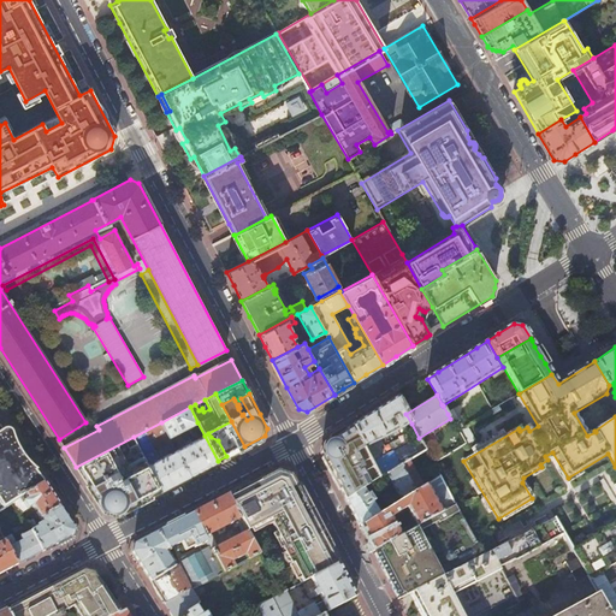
[(412,424),(406,414),(397,397),(361,421),(351,427),(380,479),(386,475),(400,467),(392,452),(379,460),(372,445),(412,424)]
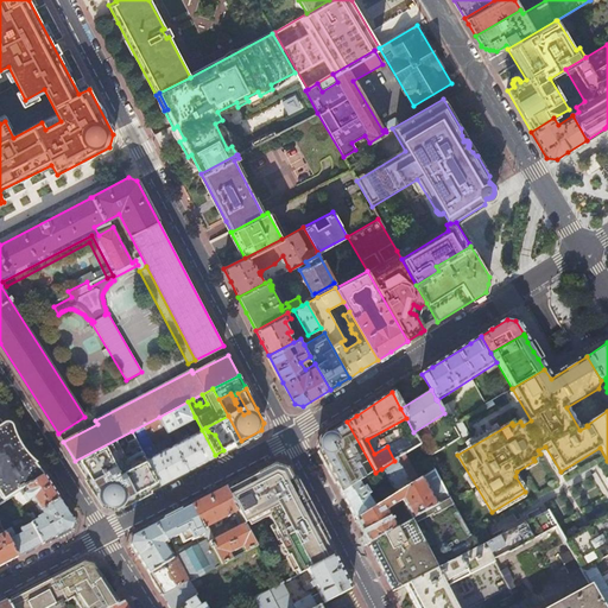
[(195,417),(188,401),(159,417),(168,432),(195,417)]
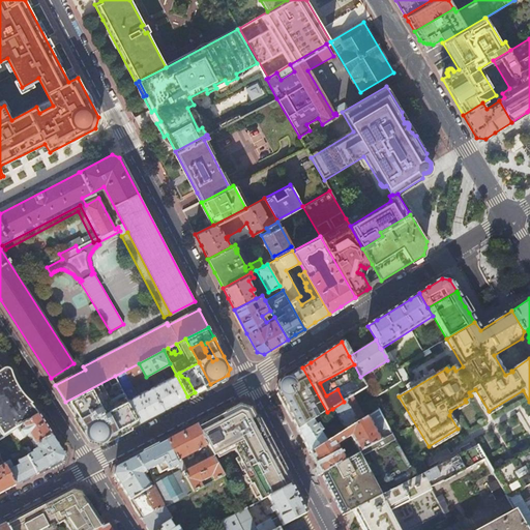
[(388,362),(393,371),(398,369),(392,360),(388,362)]
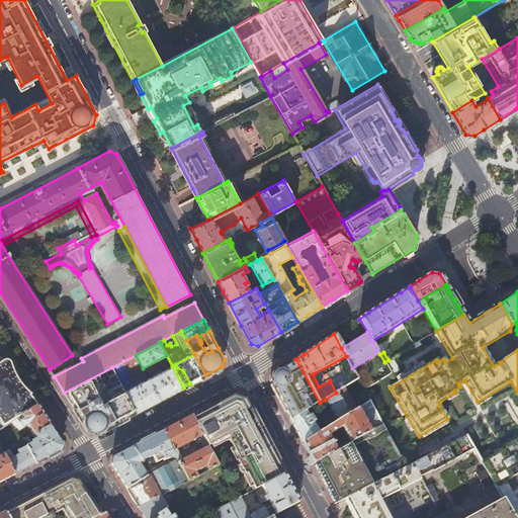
[(143,368),(136,355),(112,367),(119,380),(128,375),(134,377),(145,371),(143,368)]
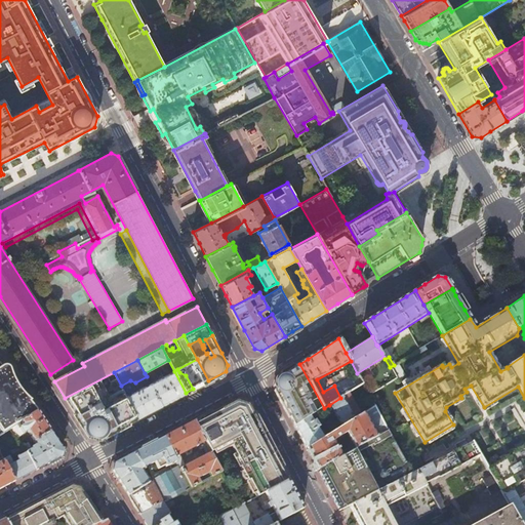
[(293,426),(294,427),(309,417),(324,408),(299,364),(278,377),(274,390),(290,418),(294,426),(293,426)]
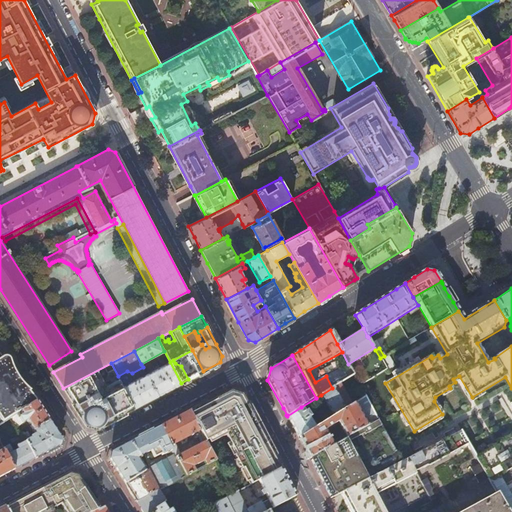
[(0,369),(0,412),(21,416),(40,401),(12,362),(0,369)]
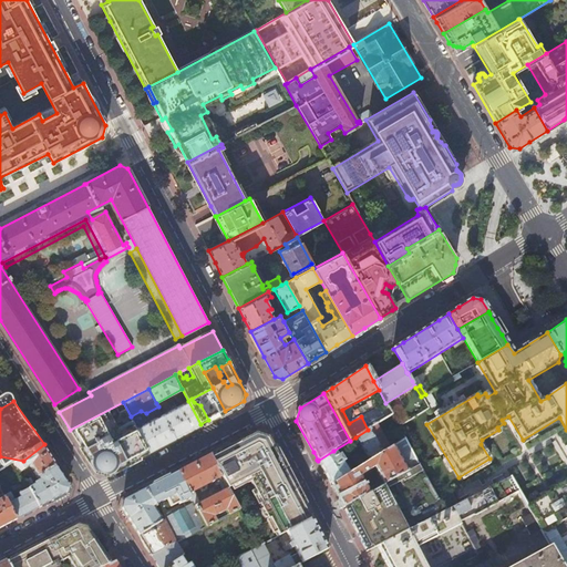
[(200,424),(188,401),(163,415),(174,437),(188,431),(200,424)]
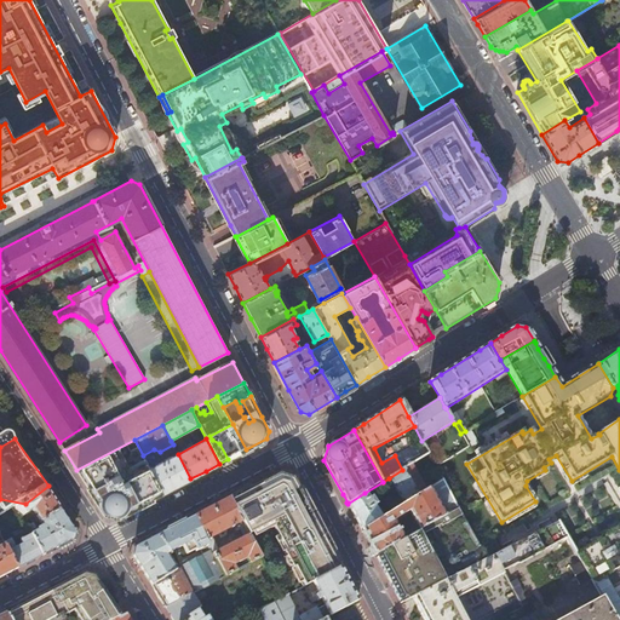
[(135,440),(76,470),(107,516),(115,518),(130,510),(112,480),(116,478),(115,476),(142,461),(144,466),(125,476),(141,505),(162,493),(145,460),(143,455),(135,440)]
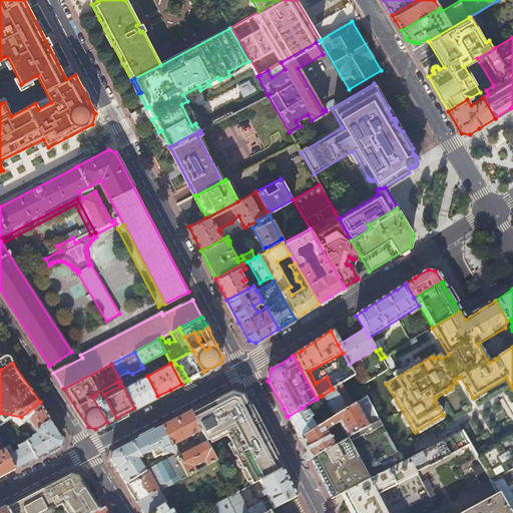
[(129,376),(120,381),(134,408),(145,402),(157,396),(147,376),(131,384),(130,382),(131,381),(129,376)]
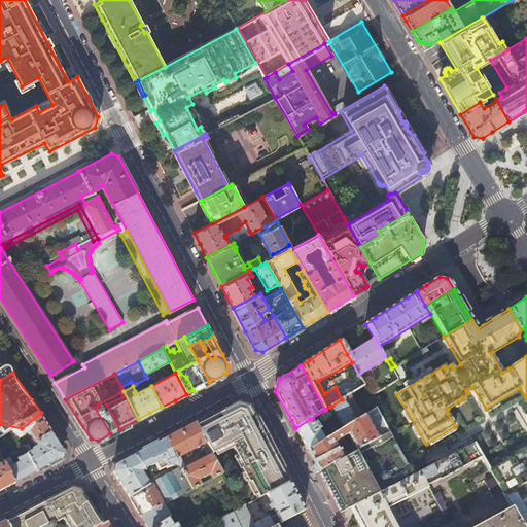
[(343,429),(361,418),(349,394),(342,399),(330,407),(343,429)]
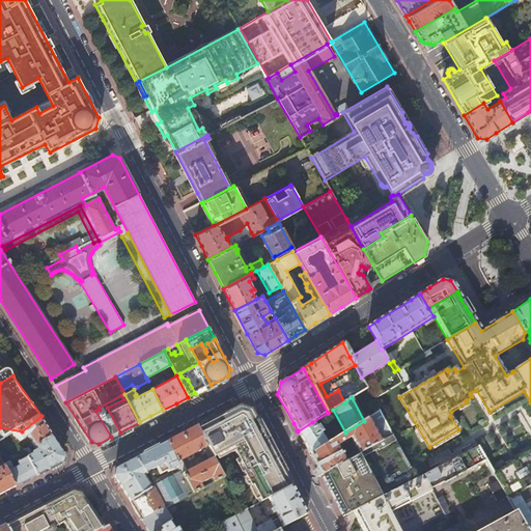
[(268,499),(291,486),(252,411),(239,406),(196,427),(208,452),(212,458),(215,463),(234,452),(246,473),(244,473),(259,503),(268,499)]
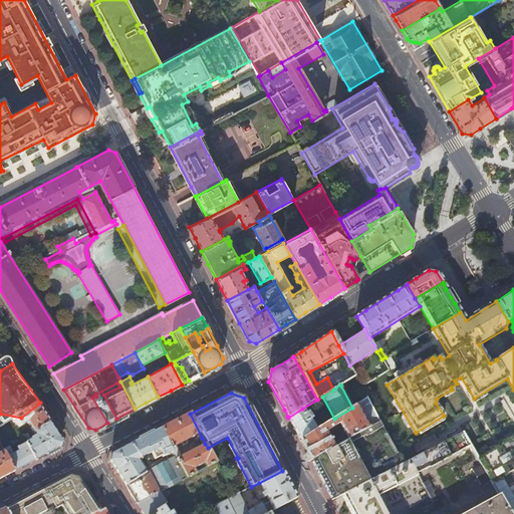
[(378,421),(366,399),(352,408),(334,419),(314,431),(300,441),(305,451),(310,460),(378,421)]
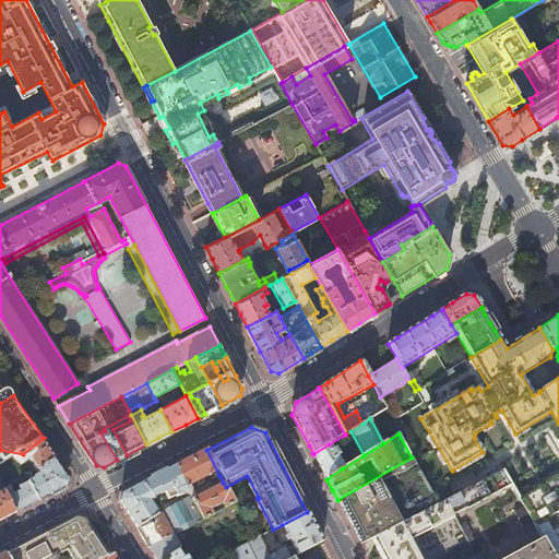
[(39,477),(44,485),(55,503),(81,489),(83,482),(56,440),(27,459),(34,468),(46,462),(55,476),(49,479),(46,474),(39,477)]
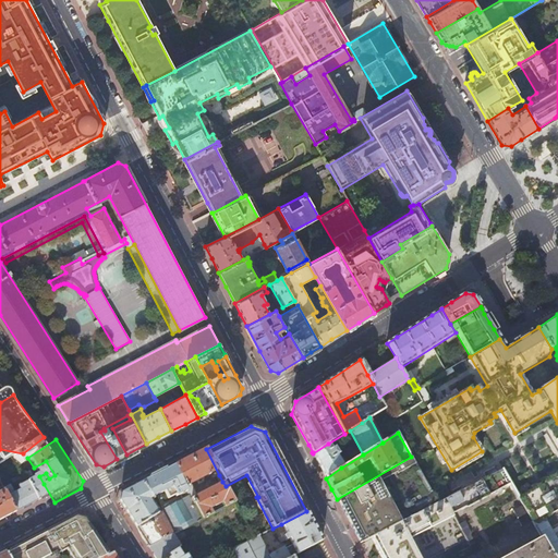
[(328,444),(313,453),(320,468),(326,478),(341,468),(336,457),(338,455),(335,450),(332,451),(328,444)]
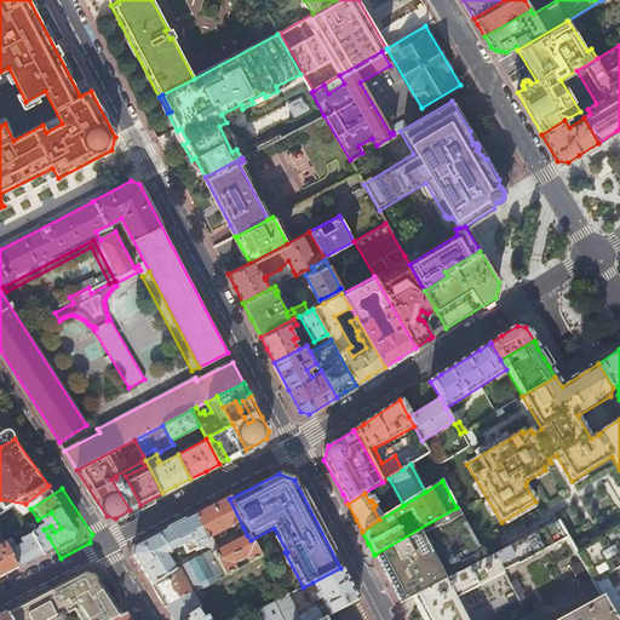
[(260,558),(251,540),(247,535),(218,551),(211,538),(218,534),(220,539),(225,535),(227,532),(225,530),(233,527),(235,532),(244,528),(229,499),(216,506),(194,517),(208,545),(210,549),(218,564),(224,577),(235,572),(233,566),(246,558),(248,564),(260,558)]
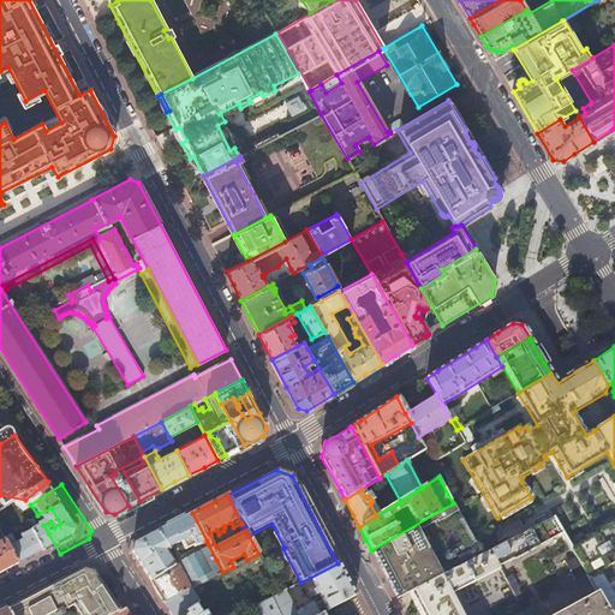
[(454,505),(453,503),(371,550),(384,575),(398,599),(410,593),(482,555),(454,505)]
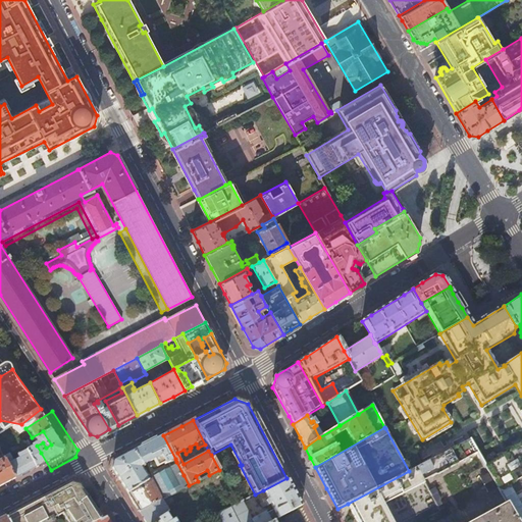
[(153,441),(146,445),(158,467),(175,459),(163,435),(153,441)]
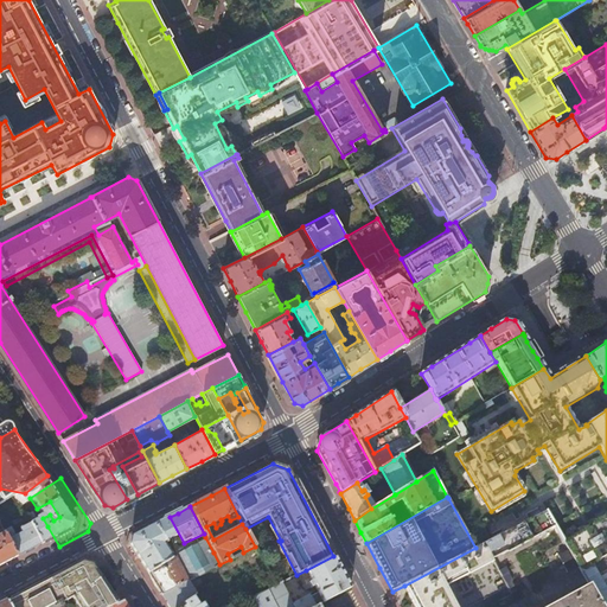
[(555,526),(547,511),(483,544),(491,558),(504,553),(505,553),(555,526)]
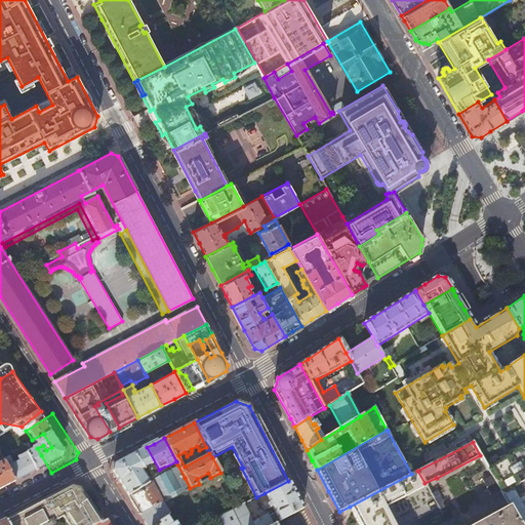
[(524,446),(488,469),(492,476),(500,490),(503,494),(513,489),(512,487),(524,479),(524,446)]
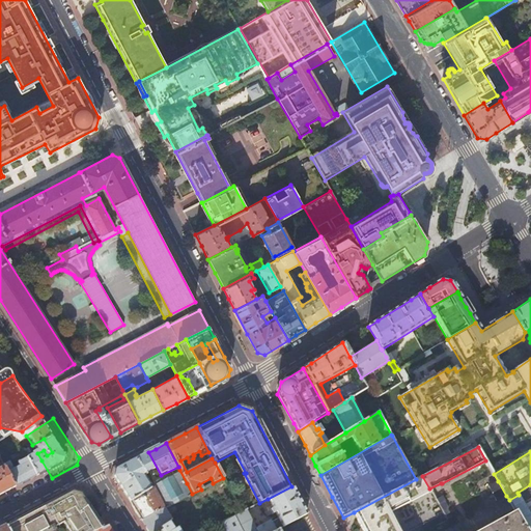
[(137,512),(142,521),(165,508),(159,498),(152,487),(149,488),(145,483),(149,481),(147,478),(144,480),(141,476),(144,475),(135,459),(117,469),(116,470),(115,473),(113,477),(118,484),(137,512)]
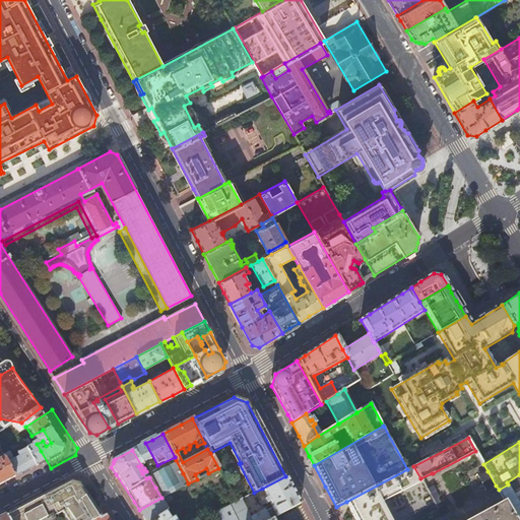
[(51,468),(41,451),(19,462),(21,466),(15,469),(11,461),(9,463),(7,458),(4,460),(7,465),(17,485),(51,468)]
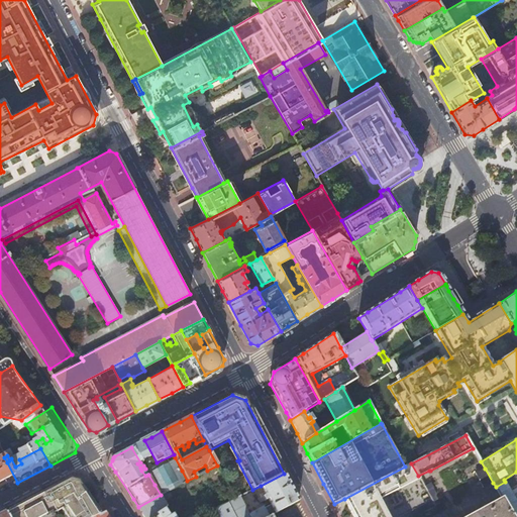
[(148,475),(154,485),(182,471),(175,457),(147,472),(148,475)]
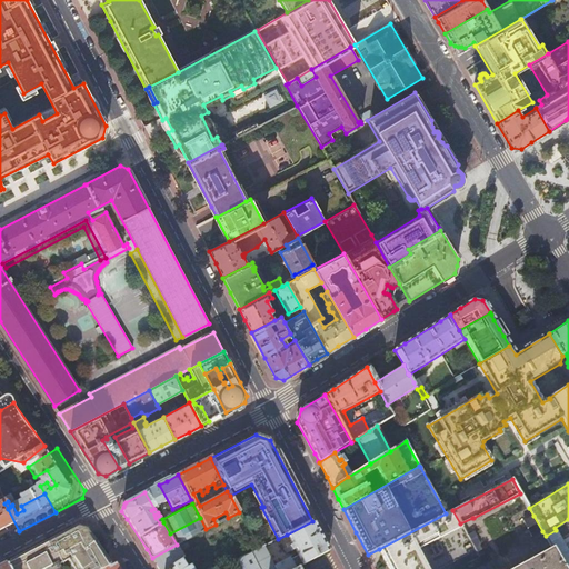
[(0,540),(19,531),(8,509),(0,512),(0,540)]
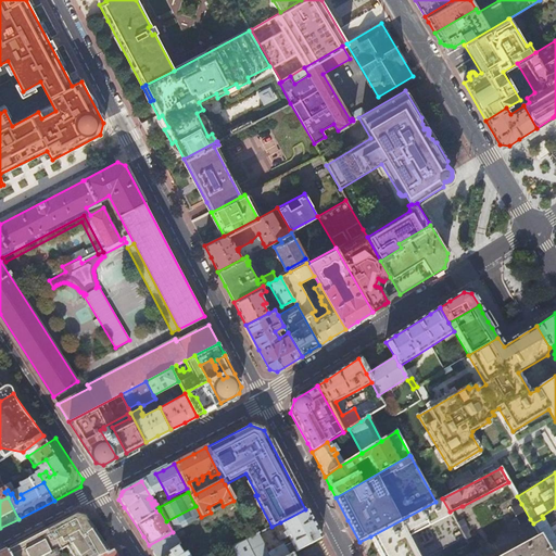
[(450,512),(442,498),(436,502),(370,536),(380,555),(416,555),(407,538),(451,514),(450,512)]
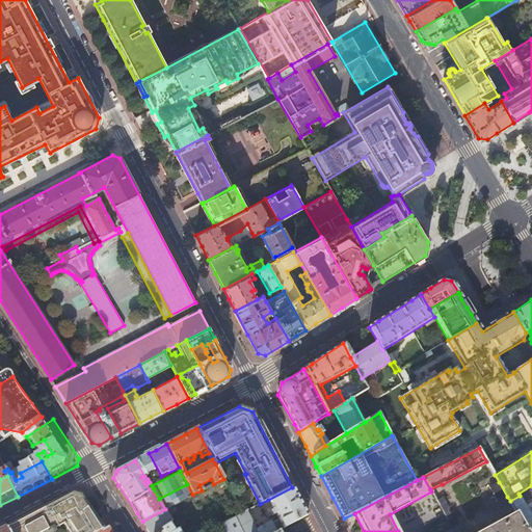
[(507,497),(499,482),(489,487),(498,502),(507,497)]
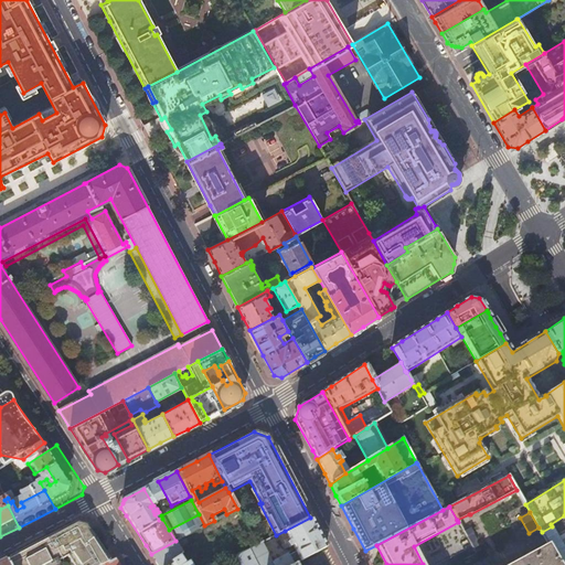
[(169,530),(176,541),(204,525),(199,514),(169,530)]
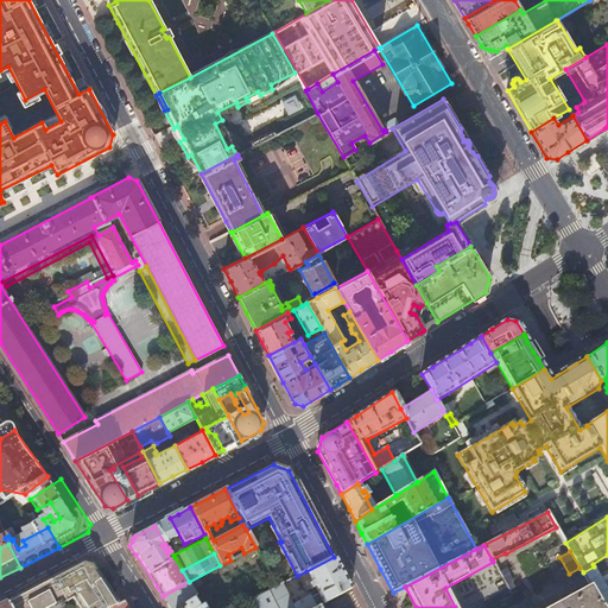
[(258,607),(316,607),(320,607),(352,589),(343,574),(334,557),(306,571),(311,578),(312,582),(318,593),(310,597),(310,596),(292,606),(282,584),(253,600),(255,603),(258,607)]
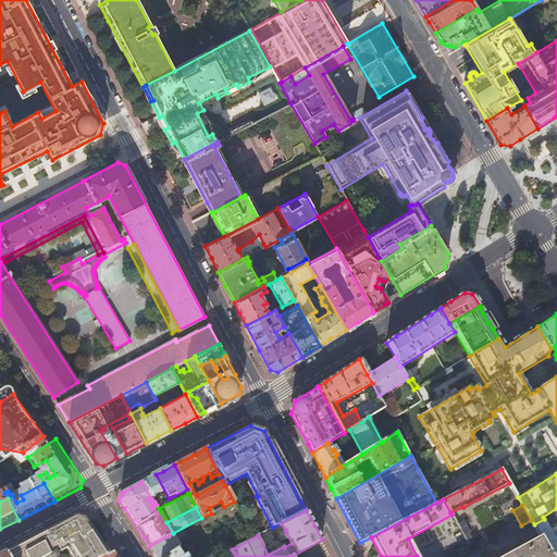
[(23,544),(7,553),(9,556),(54,556),(58,555),(57,553),(63,548),(65,547),(69,545),(76,556),(102,556),(108,555),(84,518),(76,516),(60,524),(36,537),(23,544)]
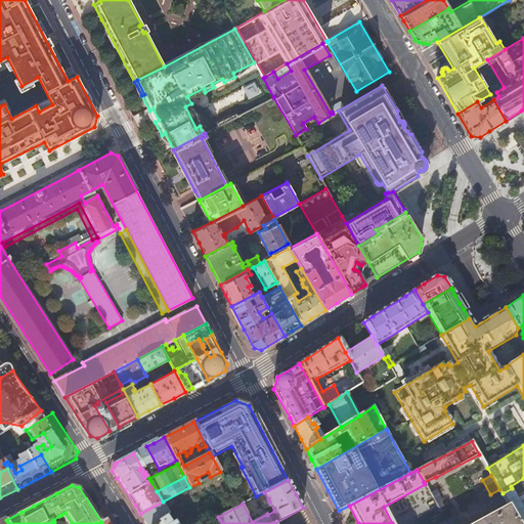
[(523,523),(523,494),(518,498),(512,488),(503,493),(509,505),(519,523),(523,523)]
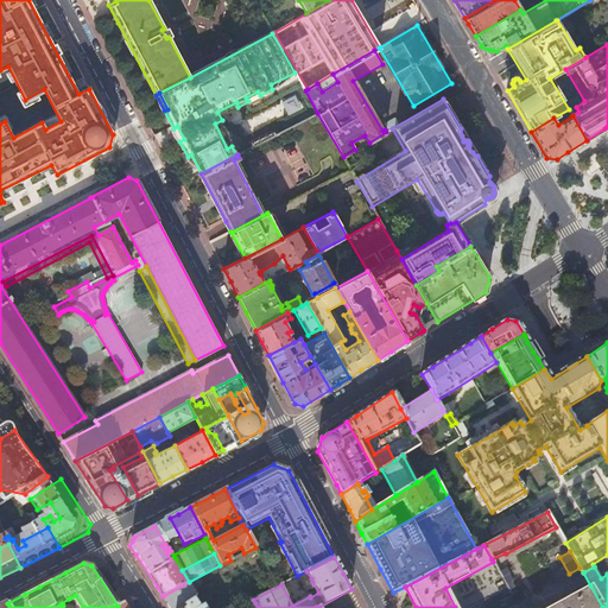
[(170,607),(204,607),(203,605),(200,607),(194,599),(197,596),(189,582),(163,596),(170,607)]
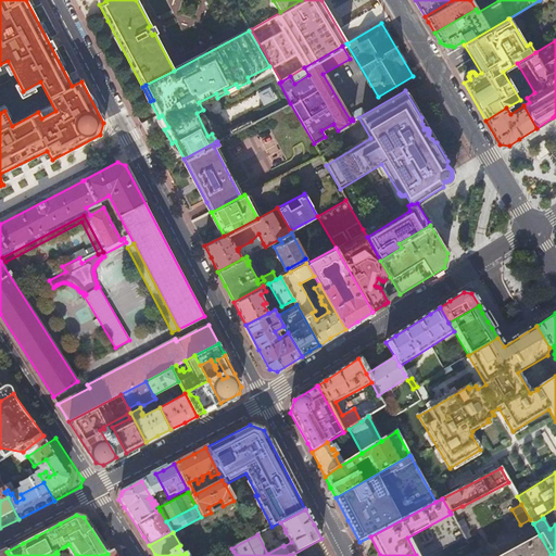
[(551,555),(540,535),(502,555),(551,555)]
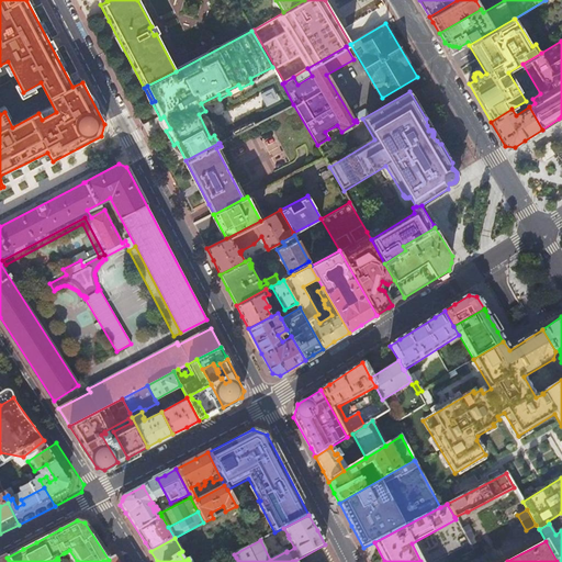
[(77,561),(69,550),(66,552),(71,561),(77,561)]
